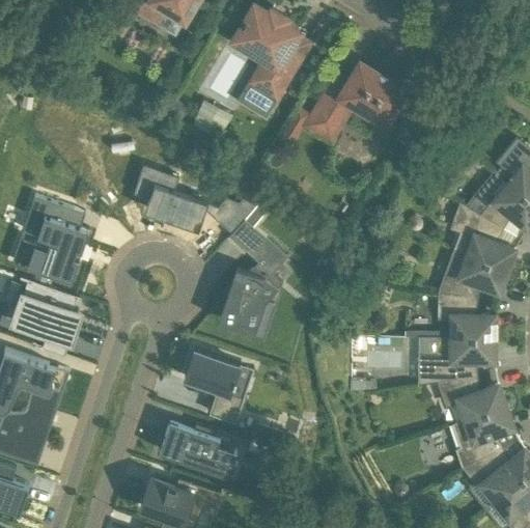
[(184,20),(195,0),(130,0),(127,5),(156,23),(165,8),(184,20)]
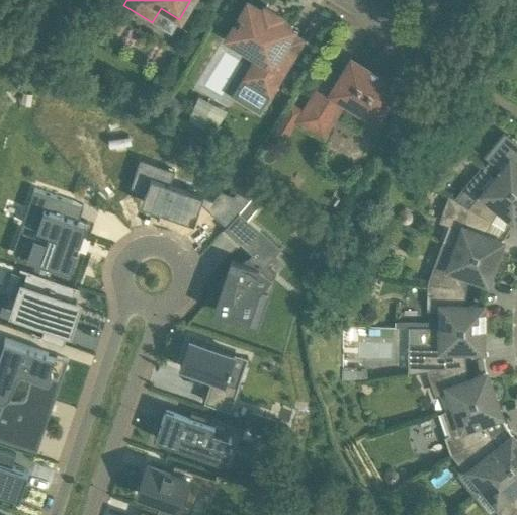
[(227,39),(195,91),(221,106),(252,55),(259,59),(249,74),(272,88),(290,58),(279,51),(291,31),(277,22),(279,18),(264,9),(261,13),(247,4),(227,38),(227,39)]
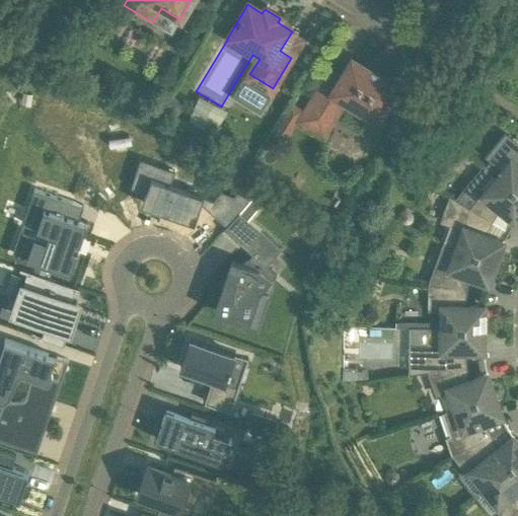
[(322,137),(344,101),(375,121),(394,88),(352,63),(326,103),(315,96),(299,123),(322,137)]
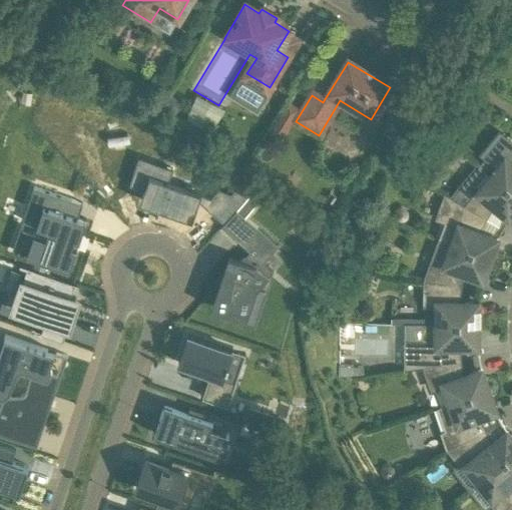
[(288,103),(269,134),(282,142),(301,111),(288,103)]
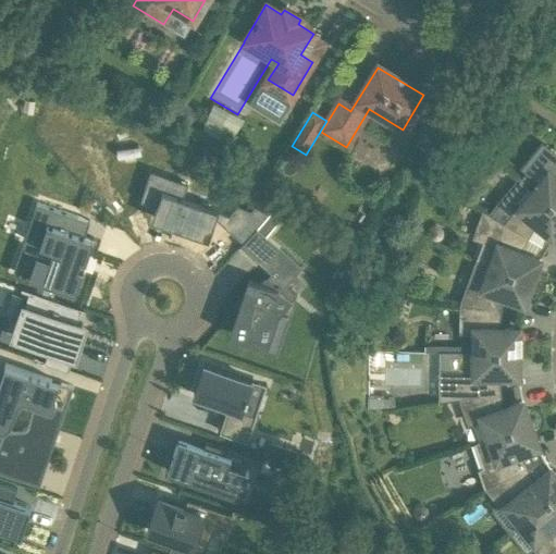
[(518,180),(518,181),(555,211),(555,157),(545,148),(523,174),(524,175),(520,181),(518,180)]
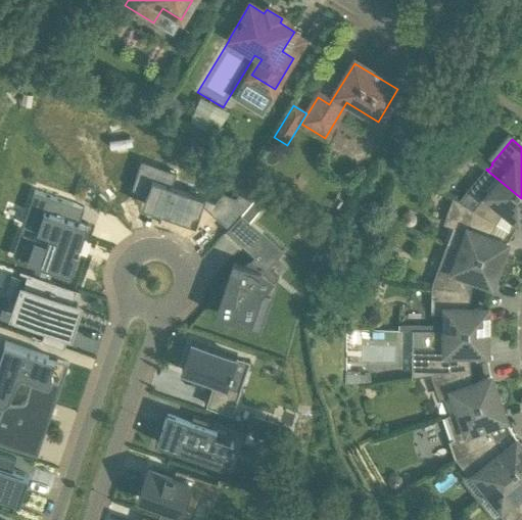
[(140,166),(130,193),(148,199),(145,209),(187,224),(201,207),(204,198),(171,187),(174,177),(140,166)]
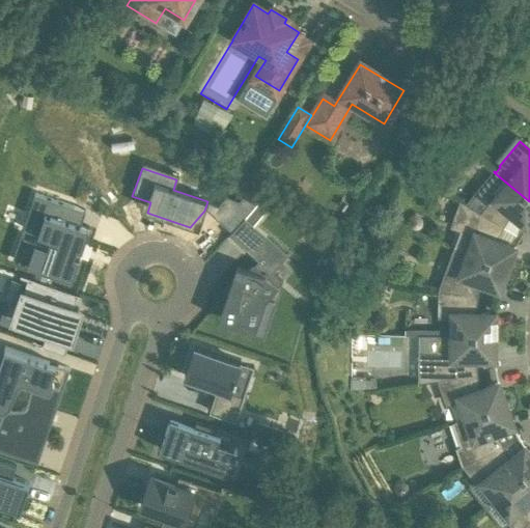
[(486,209),(480,216),(502,228),(510,215),(526,227),(529,221),(529,201),(494,172),(473,197),(486,209)]
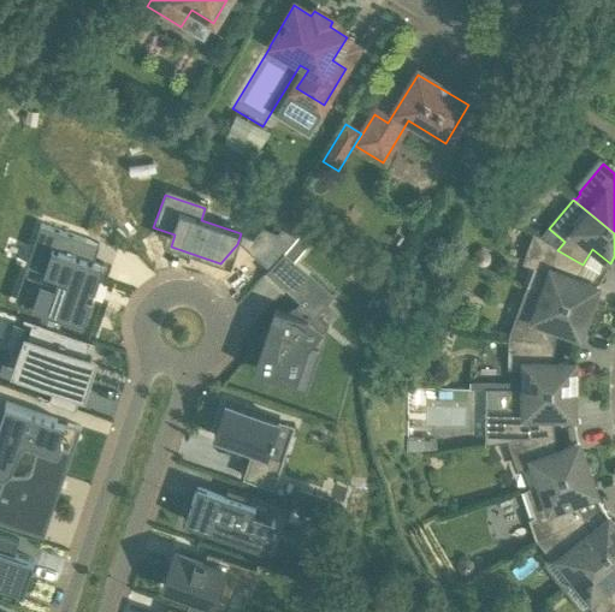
[(54,289),(39,284),(30,308),(82,326),(90,301),(86,299),(88,290),(94,292),(102,267),(80,259),(84,243),(40,227),(31,251),(48,257),(42,274),(58,279),(54,289)]
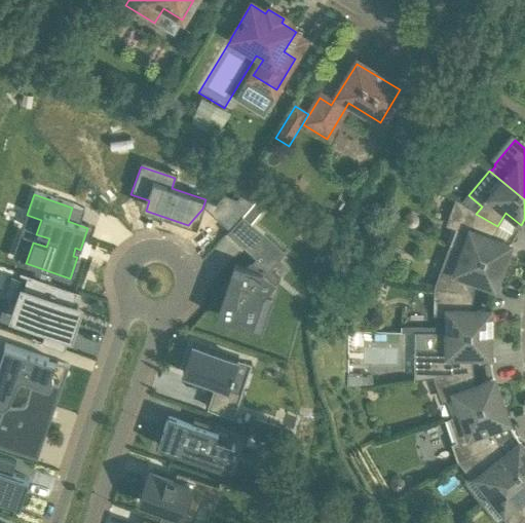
[(250,225),(270,202),(259,196),(241,217),(250,225)]
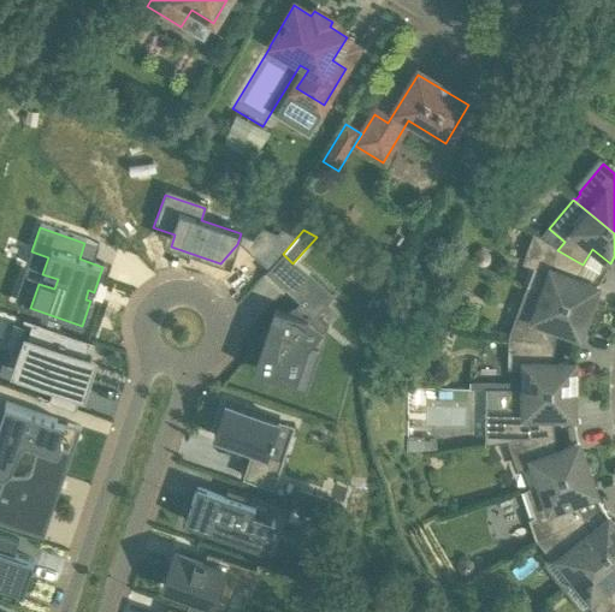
[(583,265),(557,250),(534,236),(524,265),(534,269),(527,291),(542,296),(586,313),(595,289),(574,281),(583,265)]
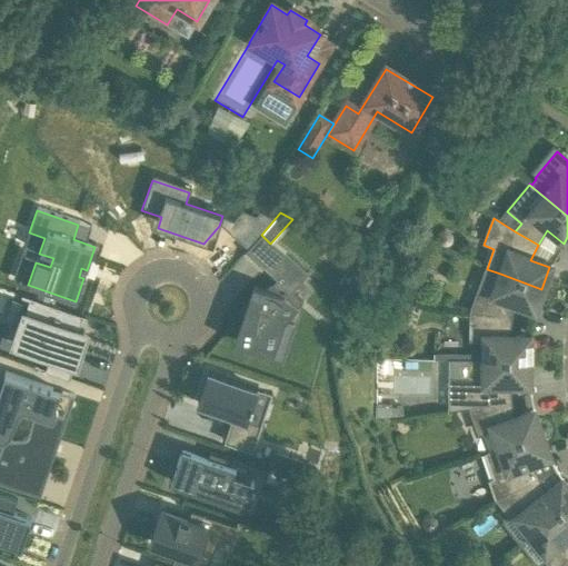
[(243,315),(233,345),(251,350),(251,351),(262,355),(271,357),(282,326),(284,326),(298,309),(302,304),(291,294),(302,281),(301,280),(307,275),(285,256),(285,255),(276,247),(276,248),(259,267),(276,281),(271,287),(270,286),(266,291),(252,287),(243,315)]
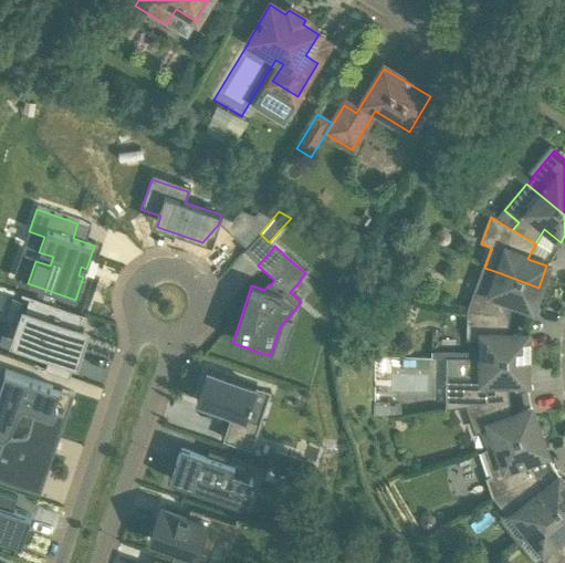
[(468,313),(508,320),(511,302),(531,310),(539,288),(498,272),(484,268),(468,313)]
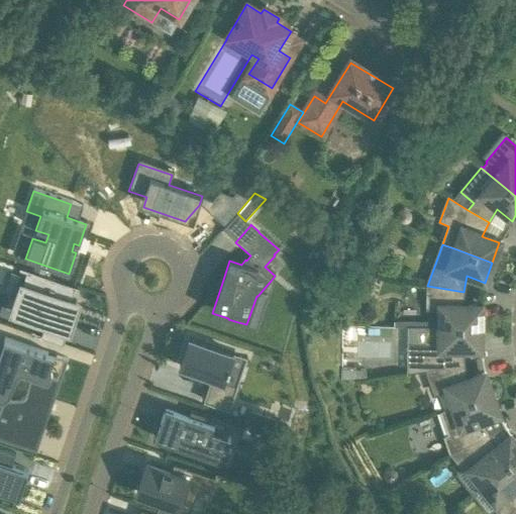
[(18,298),(13,316),(26,320),(33,323),(44,327),(64,333),(65,330),(70,315),(66,313),(68,308),(72,309),(75,302),(71,301),(71,299),(73,292),(75,293),(76,289),(27,273),(24,283),(23,285),(21,284),(19,291),(21,291),(18,298)]
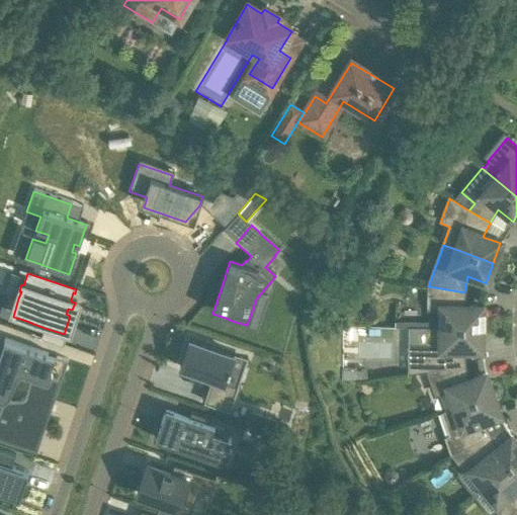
[(440,329),(481,330),(482,308),(462,308),(464,292),(428,286),(428,311),(440,311),(440,323),(440,329)]
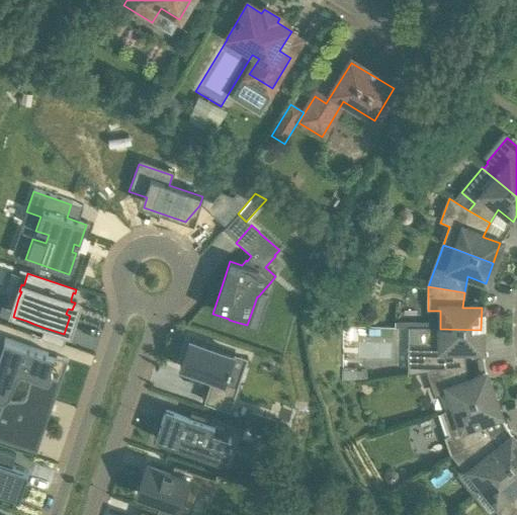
[(481,330),(440,329),(427,329),(427,345),(409,345),(409,375),(427,372),(464,366),(461,351),(481,351),(481,330)]
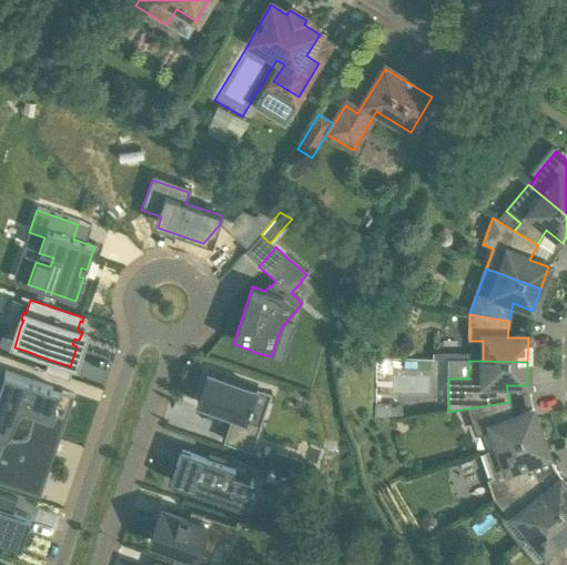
[(0,441),(1,441),(3,440),(6,440),(7,439),(8,437),(10,435),(10,434),(17,419),(20,411),(28,413),(29,413),(30,414),(31,415),(32,416),(32,417),(32,419),(32,421),(28,435),(28,436),(27,437),(26,439),(24,440),(22,440),(21,440),(11,440),(8,440),(6,441),(4,441),(3,442),(2,443),(1,444),(0,446),(0,484),(19,491),(29,494),(38,470),(46,472),(56,443),(54,442),(63,417),(56,415),(57,414),(57,413),(56,411),(56,410),(54,409),(53,409),(58,393),(51,391),(51,390),(6,374),(0,391),(0,441)]
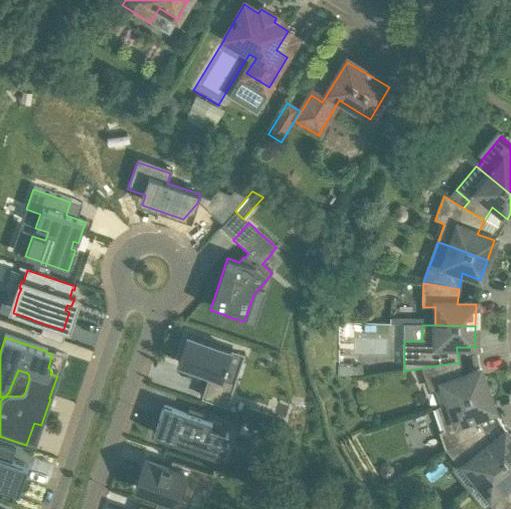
[(226,363),(230,351),(186,337),(177,365),(209,376),(201,399),(226,407),(234,383),(221,378),(224,368),(226,369),(228,363),(226,363)]
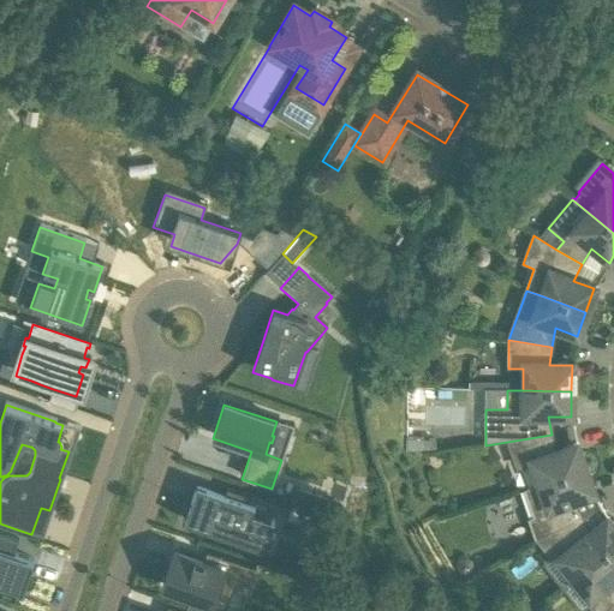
[(538,485),(584,469),(576,445),(554,453),(552,435),(507,442),(517,469),(531,465),(538,485)]
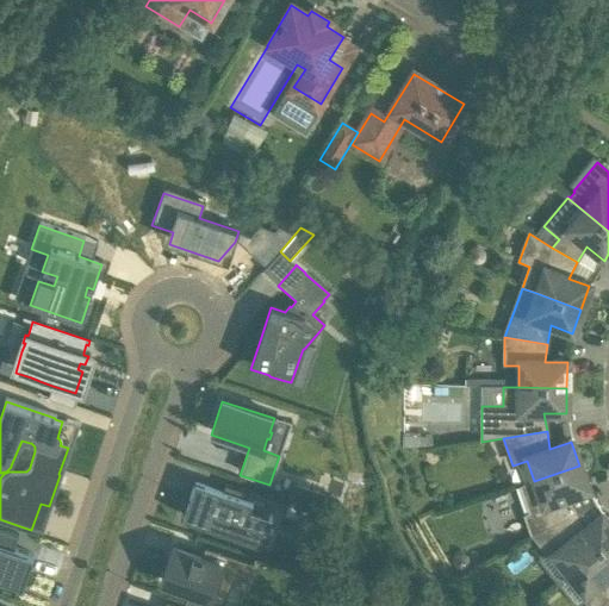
[(402,438),(402,451),(430,447),(430,438),(402,438)]
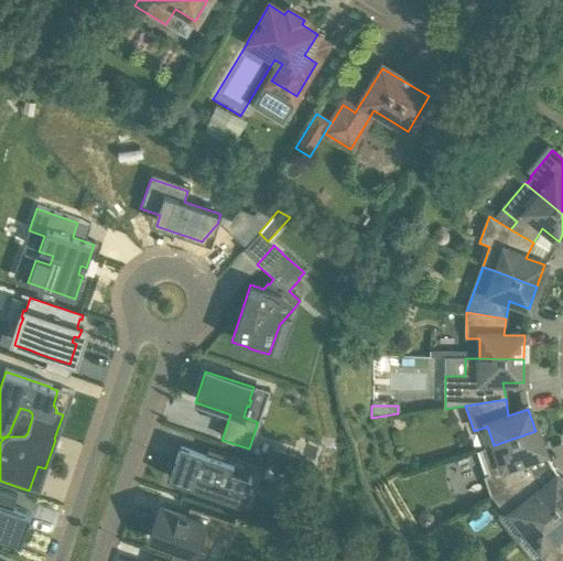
[(536,431),(494,445),(480,450),(489,476),(485,478),(491,498),(491,497),(532,475),(523,461),(543,453),(536,431)]
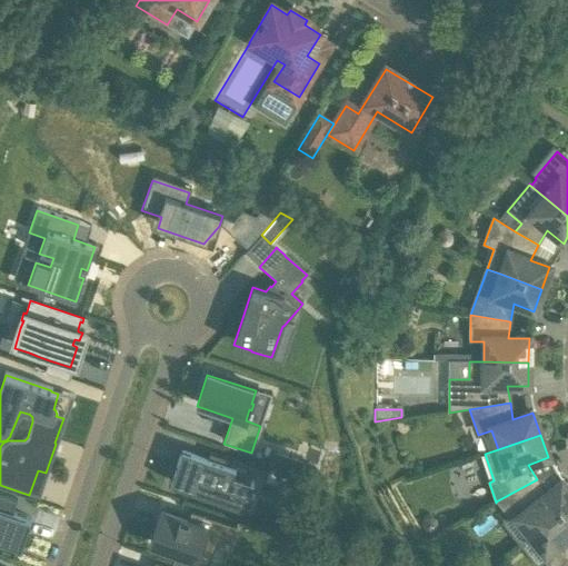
[(181,450),(179,458),(169,485),(232,505),(240,482),(243,483),(248,467),(209,454),(207,459),(181,450)]
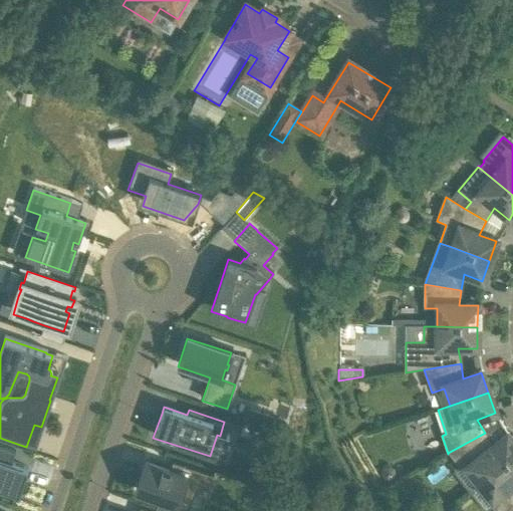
[(242,422),(275,433),(279,421),(247,410),(242,422)]
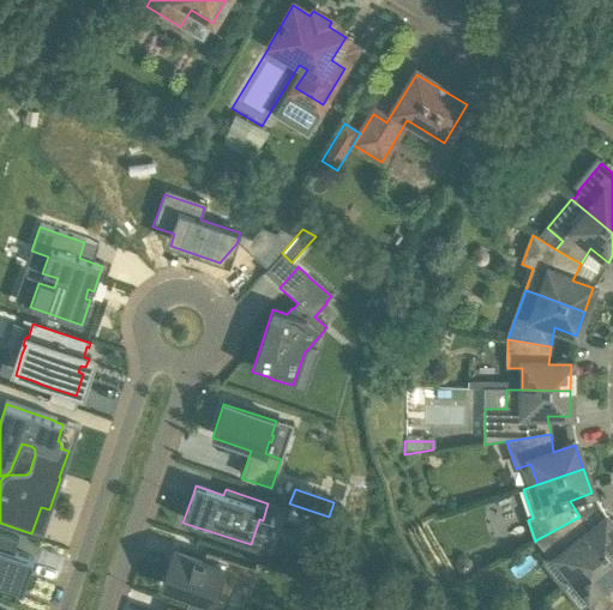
[(323,533),(329,517),(289,503),(284,520),(323,533)]
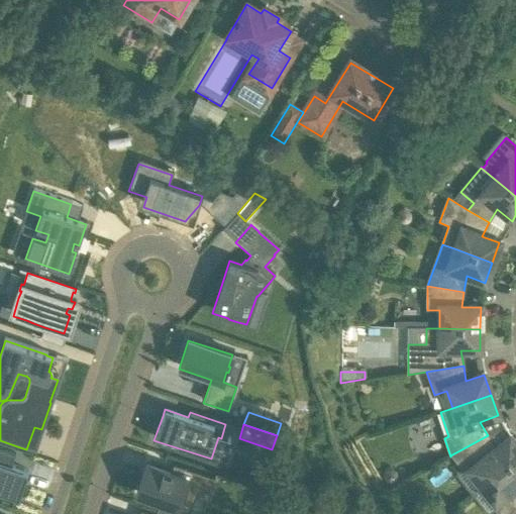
[(488,435),(450,455),(461,470),(466,467),(482,488),(515,459),(515,444),(510,437),(495,449),(488,435)]
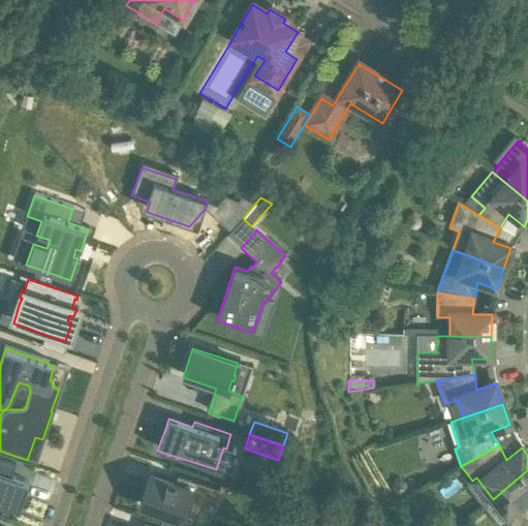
[(8,464),(0,460),(0,504),(20,512),(29,484),(4,475),(8,464)]
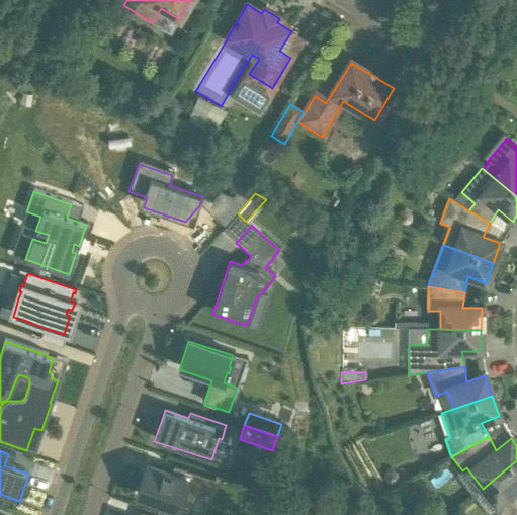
[(516,514),(516,460),(483,489),(499,509),(495,512),(497,514),(516,514)]
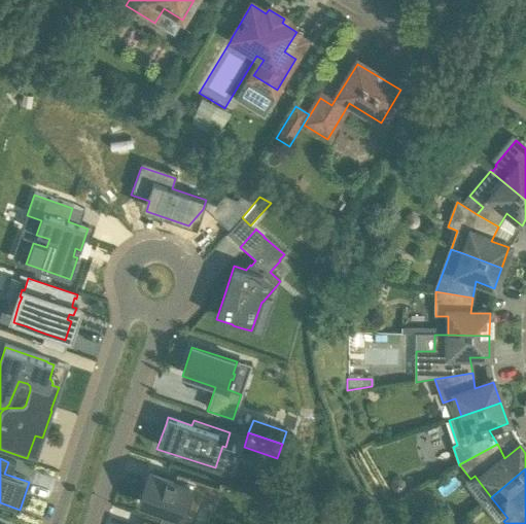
[(138,504),(163,513),(162,517),(179,523),(182,513),(194,517),(199,500),(213,504),(218,489),(176,474),(173,482),(148,474),(138,504)]
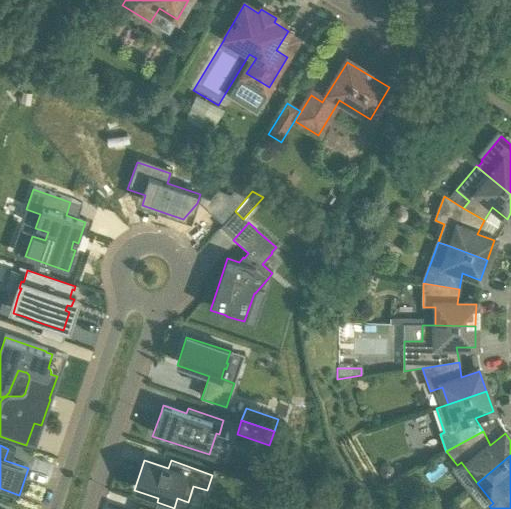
[(379,478),(384,481),(390,479),(393,474),(391,469),(386,466),(381,467),(378,472),(379,478)]
